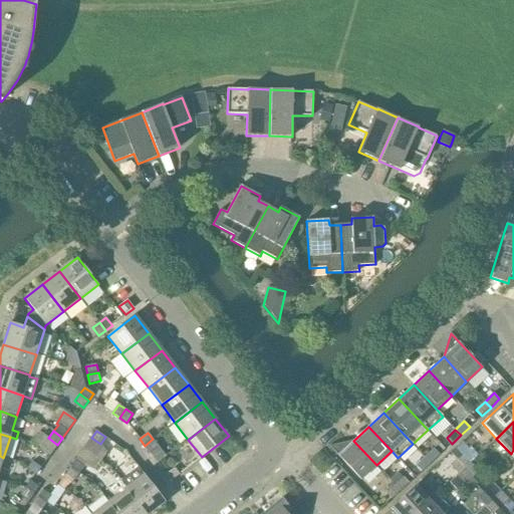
[(153,439),(145,446),(150,453),(159,446),(153,439)]
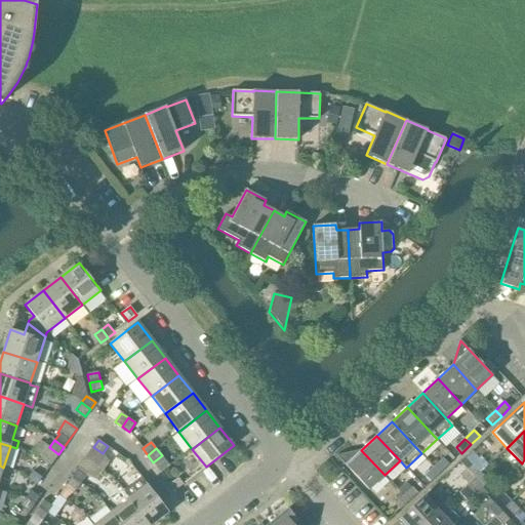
[(385,475),(361,450),(336,455),(336,456),(368,490),(385,475)]
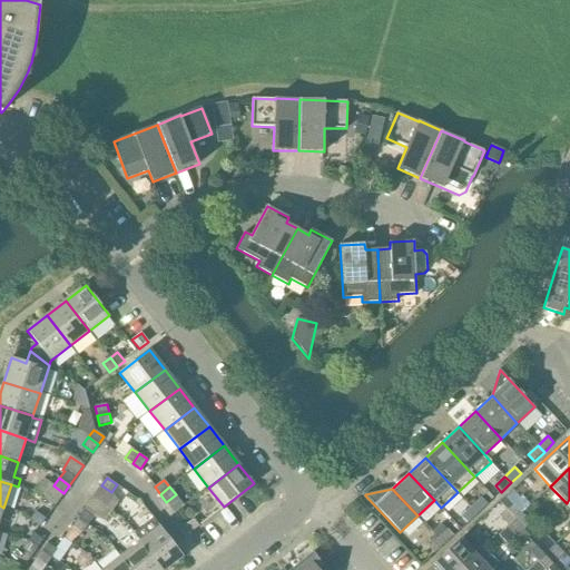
[(472,507),(478,513),(488,504),(481,498),(472,507)]
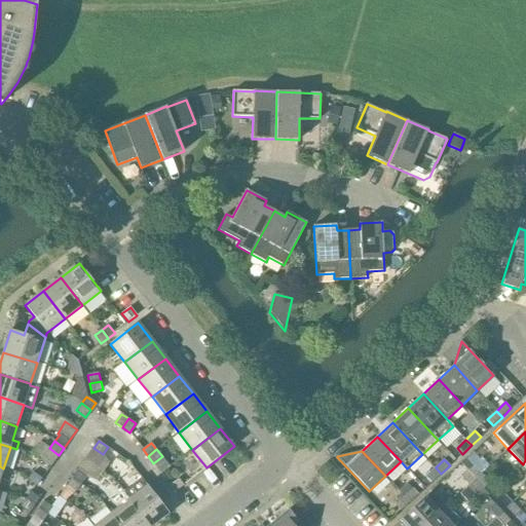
[(467,471),(476,479),(482,474),(474,464),(467,471)]
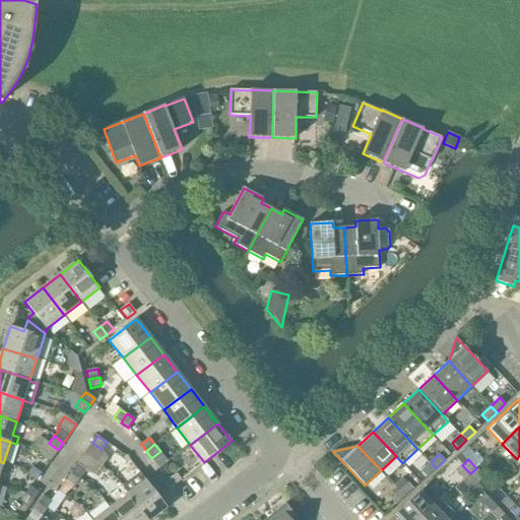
[(436,468),(431,462),(421,471),(427,476),(436,468)]
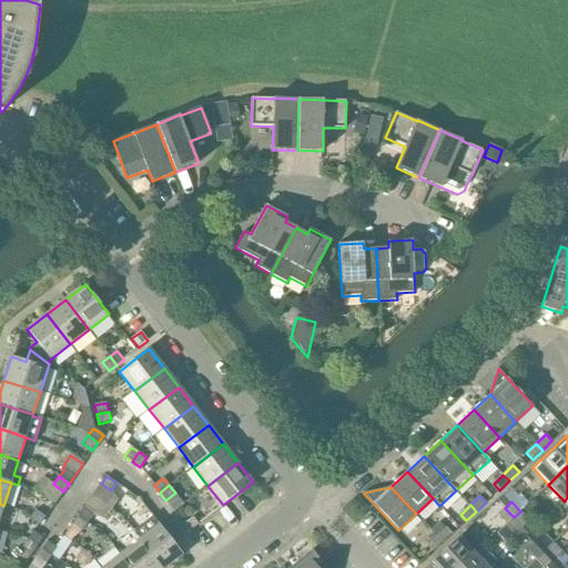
[(514,517),(505,508),(498,514),(507,524),(514,517)]
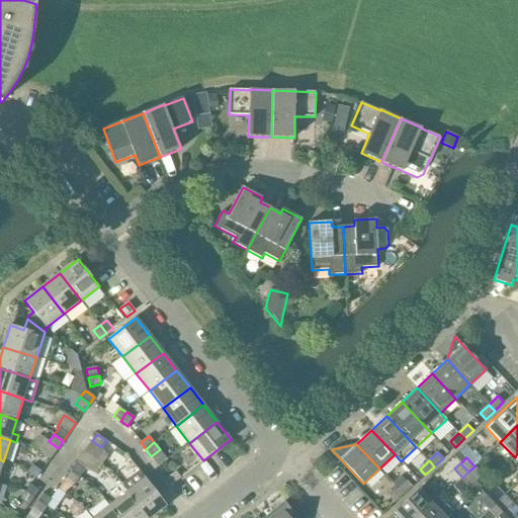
[(71,471),(80,478),(85,470),(76,464),(71,471)]
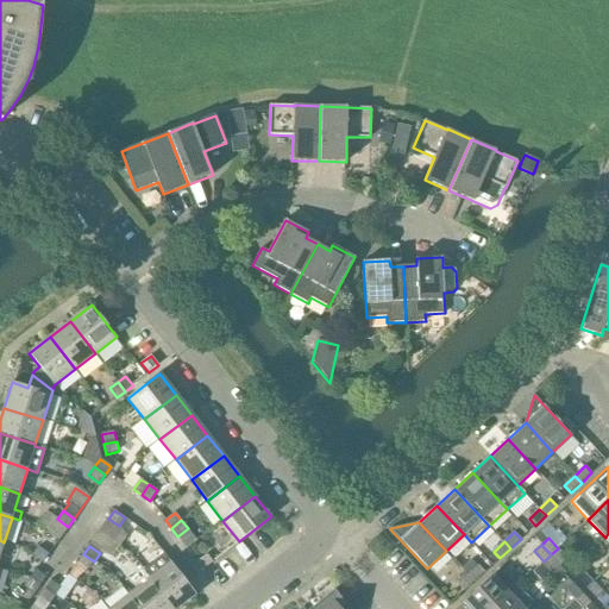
[(43,563),(49,554),(38,547),(32,556),(43,563)]
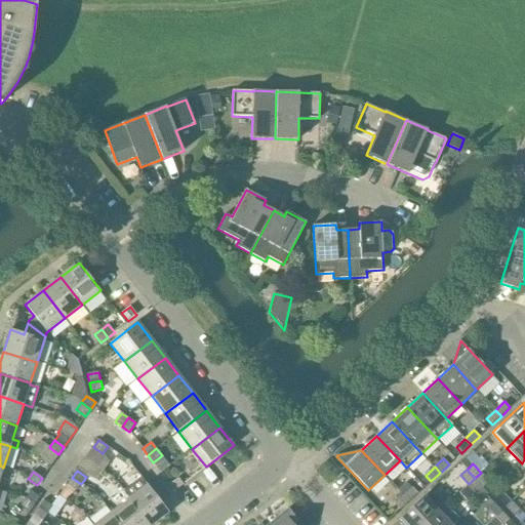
[(475,478),(483,487),(489,482),(481,473),(475,478)]
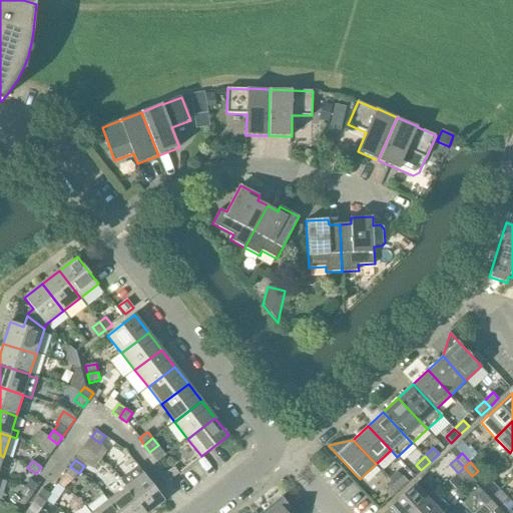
[(148,512),(164,501),(144,474),(138,466),(120,480),(126,487),(145,512),(148,512)]
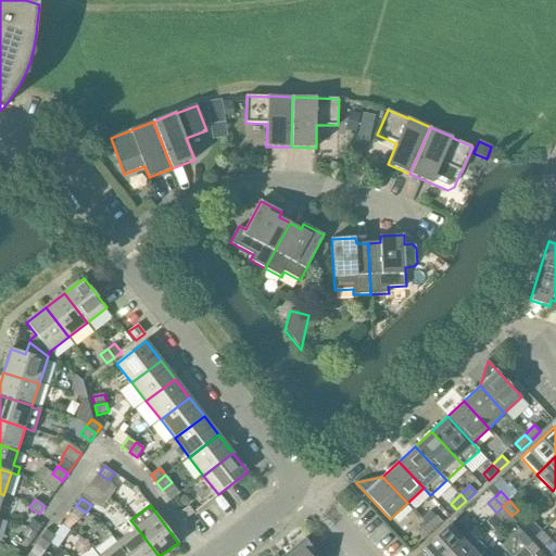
[(86,513),(76,506),(72,514),(80,520),(86,513)]
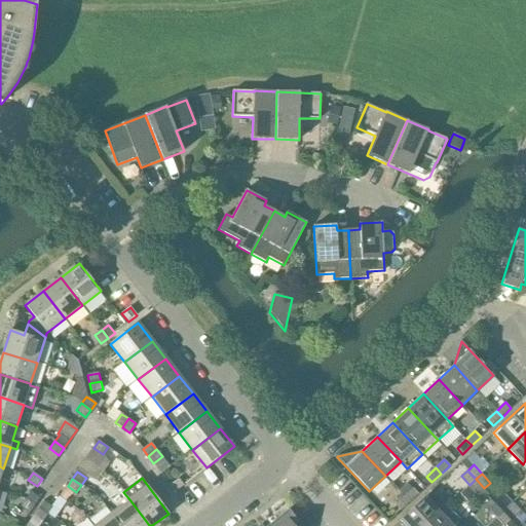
[(176,492),(184,486),(179,479),(171,485),(176,492)]
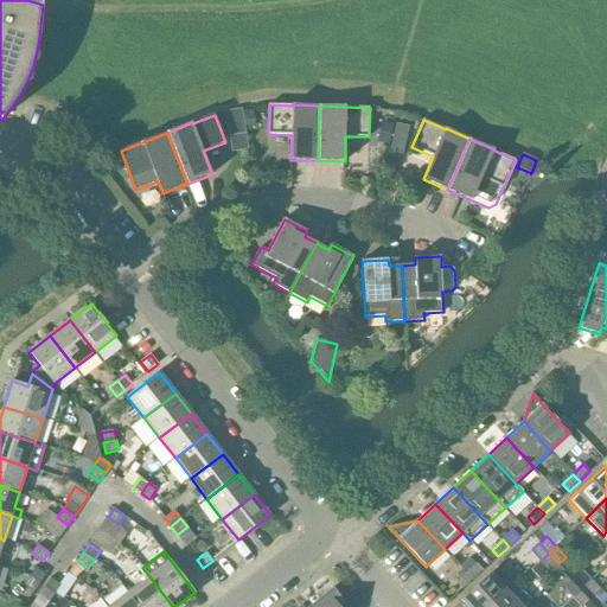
[(558,563),(549,553),(542,560),(553,570),(558,563)]
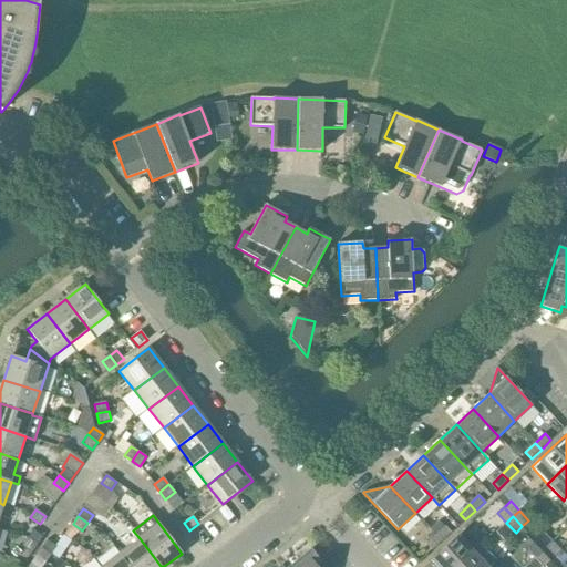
[(436,535),(442,542),(452,533),(445,526),(436,535)]
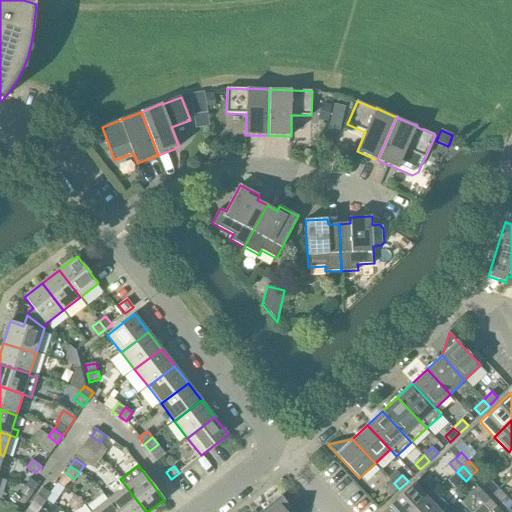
[(393,511),(413,511),(428,499),(434,493),(420,478),(414,484),(389,507),(393,511)]
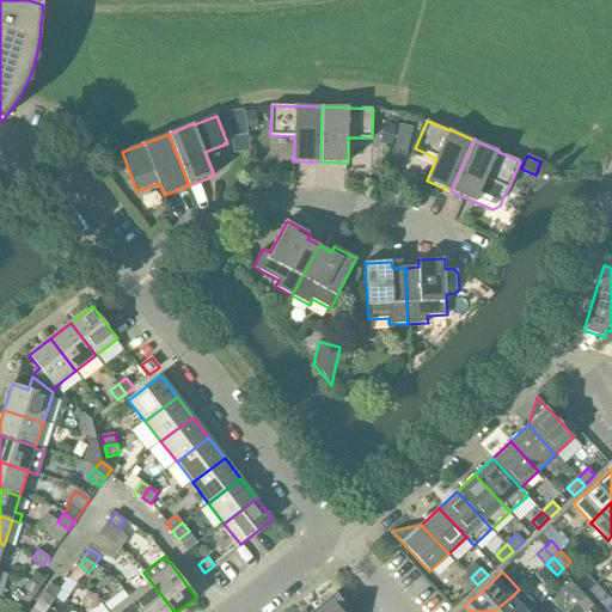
[(30,581),(41,588),(47,580),(36,573),(30,581)]
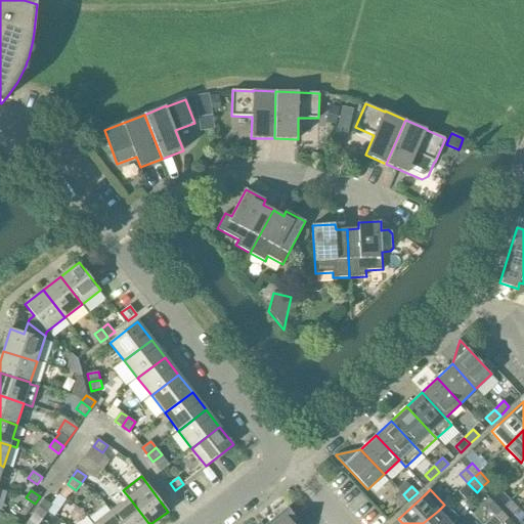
[(505,506),(511,500),(503,491),(496,496),(505,506)]
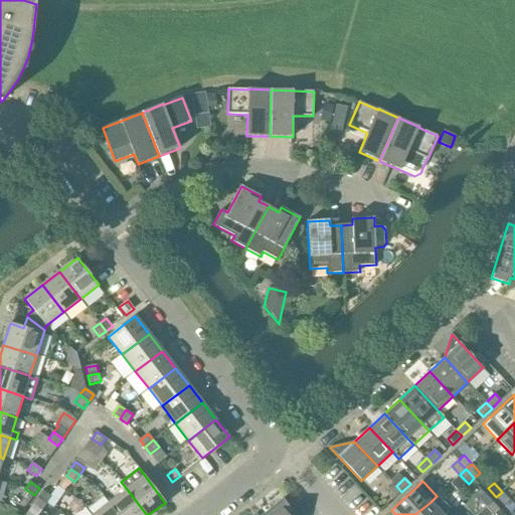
[(401,492),(396,486),(387,494),(392,500),(401,492)]
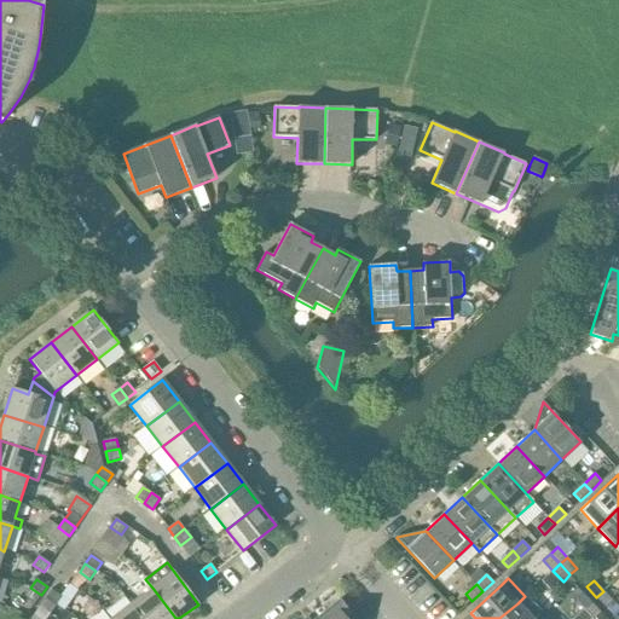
[(41,595),(30,588),(24,595),(35,603),(41,595)]
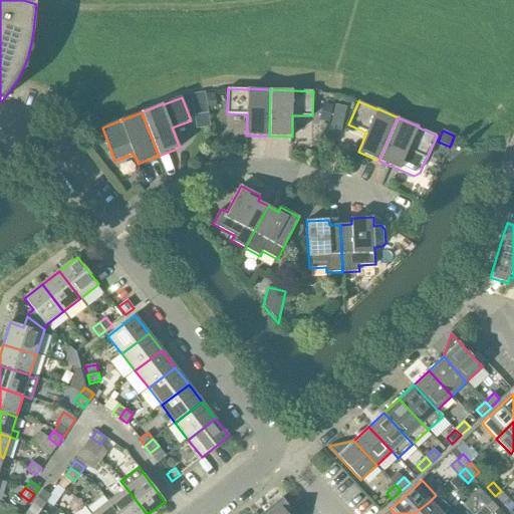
[(146,513),(126,488),(109,502),(118,513),(146,513)]
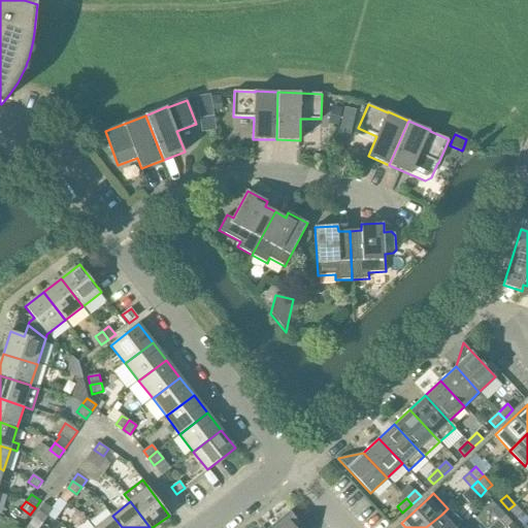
[(39,510),(48,517),(53,509),(44,503),(39,510)]
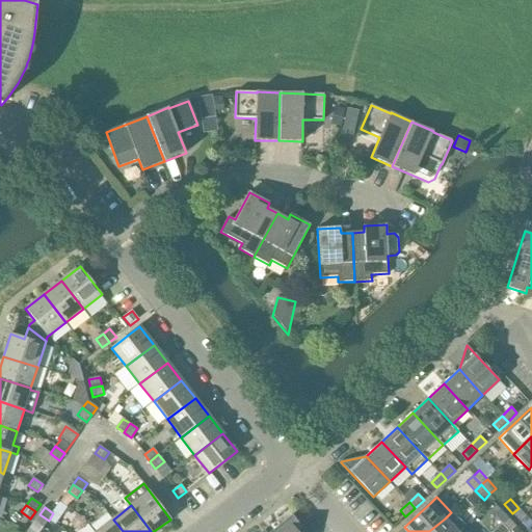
[(502,524),(508,517),(500,508),(494,514),(502,524)]
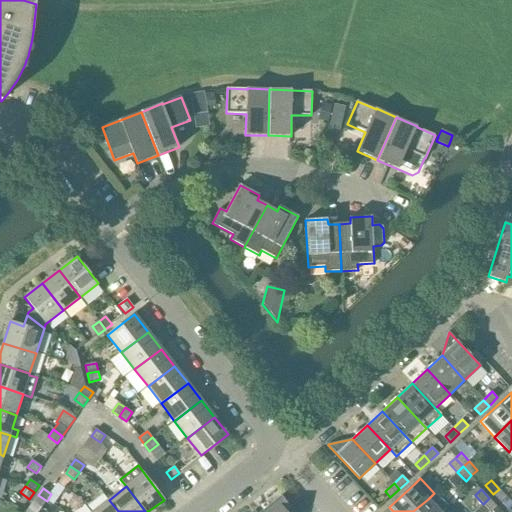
[(499,489),(493,494),(501,503),(507,498),(499,489)]
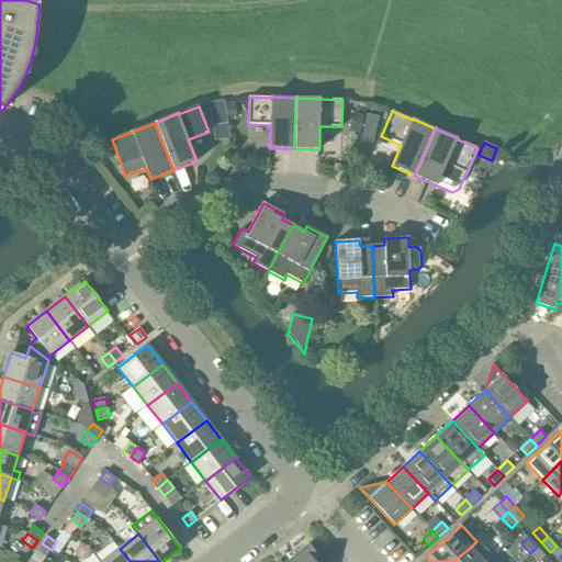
[(52,550),(42,543),(36,550),(46,558),(52,550)]
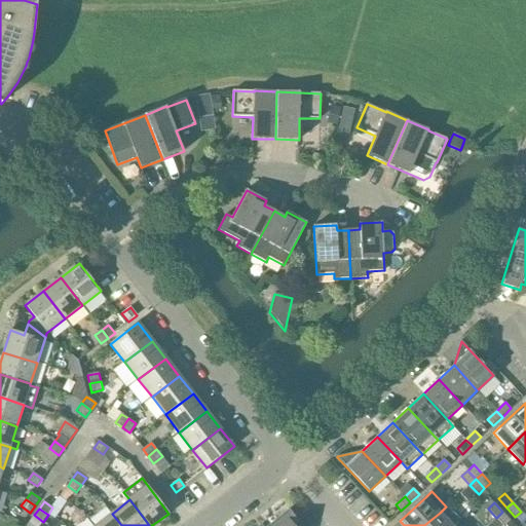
[(301,525),(289,510),(267,525),(301,525)]
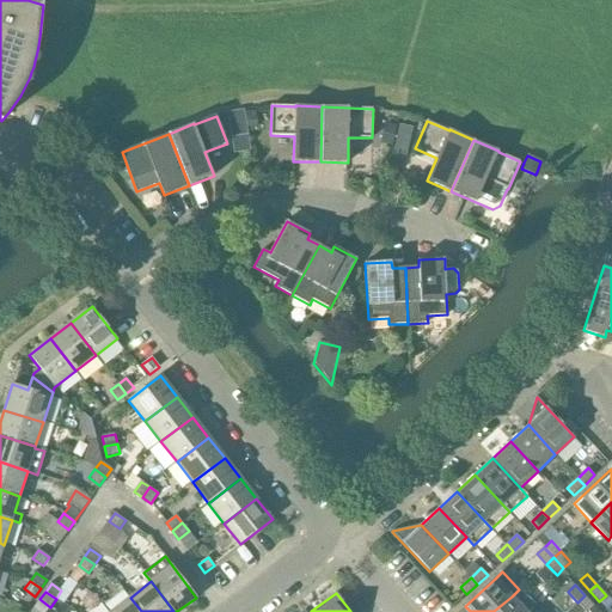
[(585,595),(577,603),(586,611),(587,611),(594,606),(585,595)]
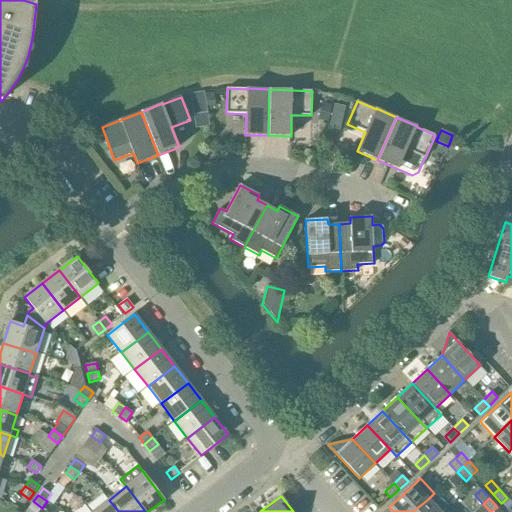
[(439,511),(428,499),(413,511),(439,511)]
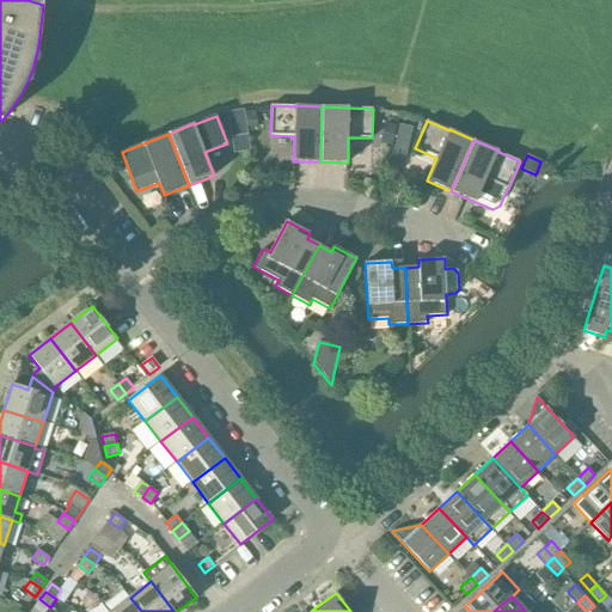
[(141,611),(130,598),(111,611),(141,611)]
